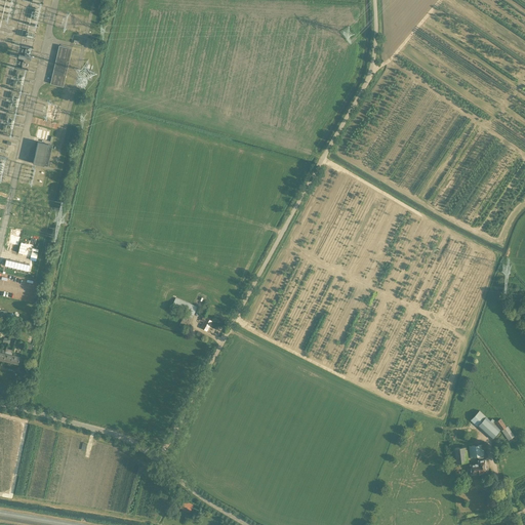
[(37,27),(30,25),(28,31),(32,32),(32,33),(36,34),(37,27)]
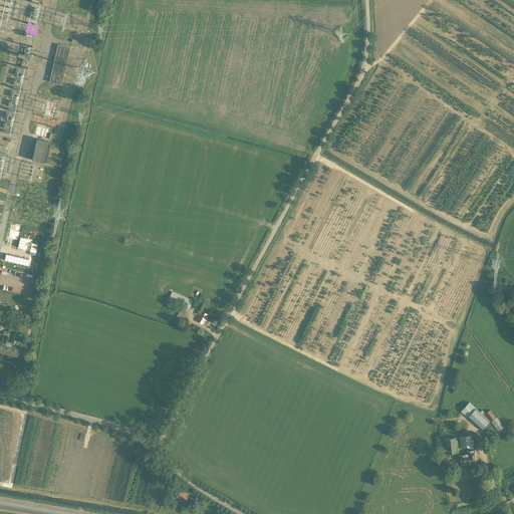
[(58,44),(49,82),(62,85),(71,47),(58,44)]
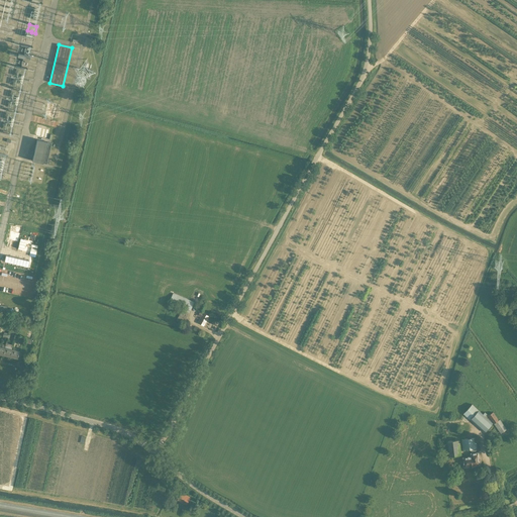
[(36,139),(32,161),(42,164),(46,165),(52,143),(47,142),(36,139)]
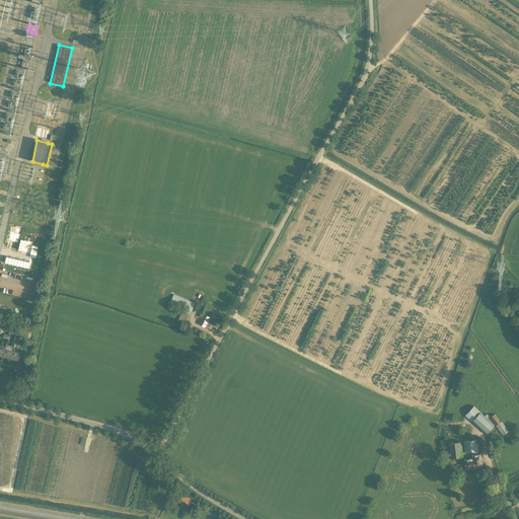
[(29,262),(6,256),(4,262),(28,268),(29,262)]
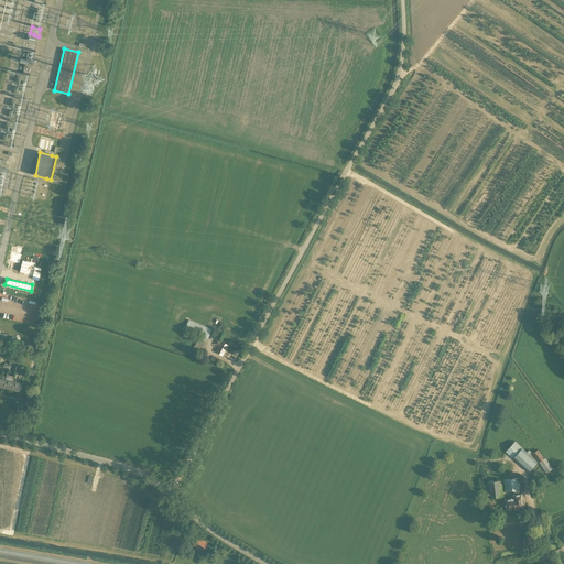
[(208,339),(213,329),(188,320),(185,329),(208,339)]
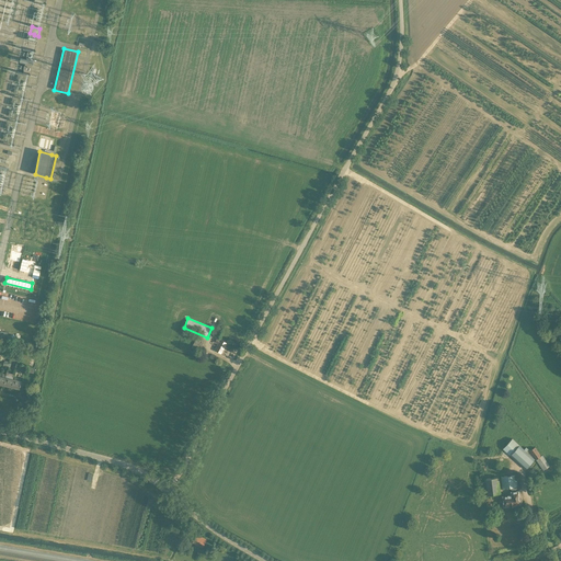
[(201,353),(205,346),(202,345),(205,340),(197,336),(191,347),(201,353)]
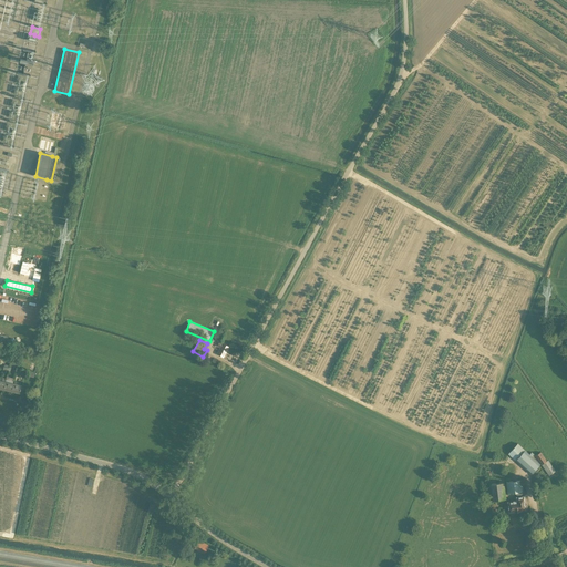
[(217,346),(220,348),(217,353),(224,358),(229,347),(223,342),(223,343),(219,342),(217,346)]
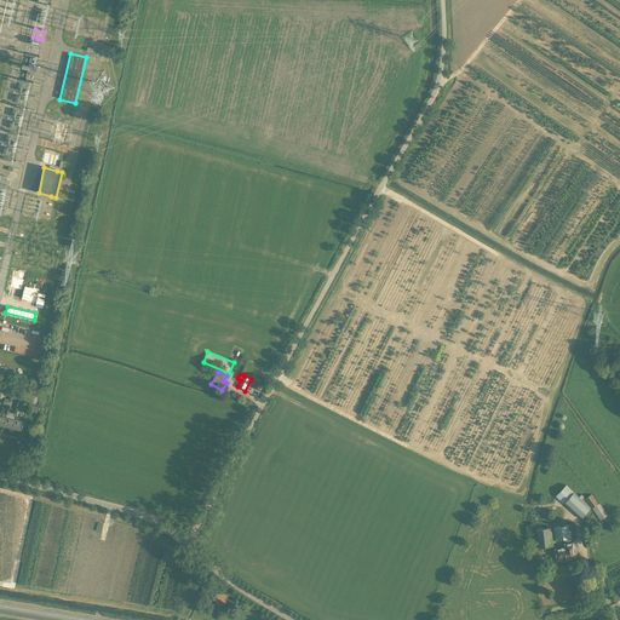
[(6,412),(5,417),(6,417),(4,425),(12,428),(15,419),(16,414),(6,412)]
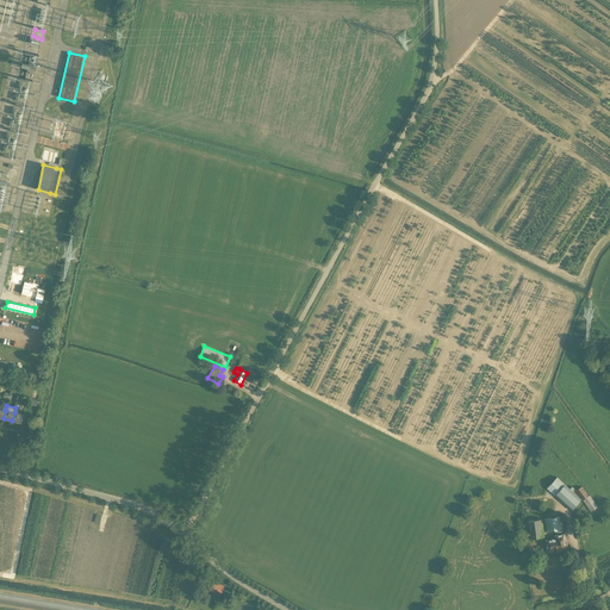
[(23,415),(14,412),(12,421),(20,423),(23,415)]
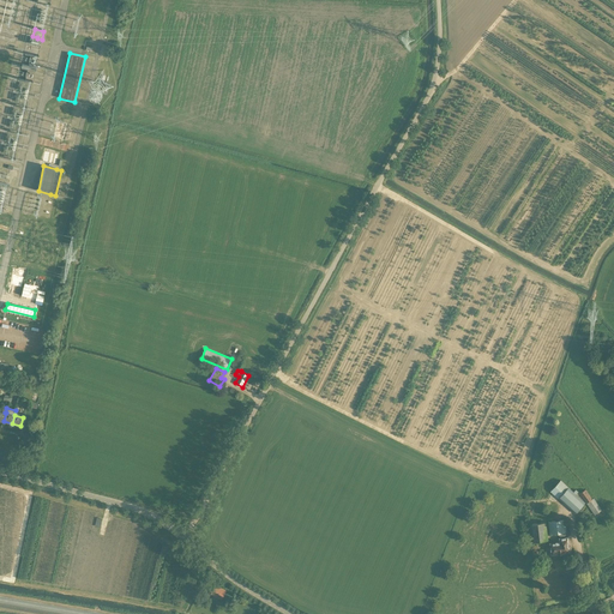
[(573,492),(569,487),(560,480),(551,491),(558,498),(576,515),(585,503),(576,494),(578,492),(576,489),(573,492)]
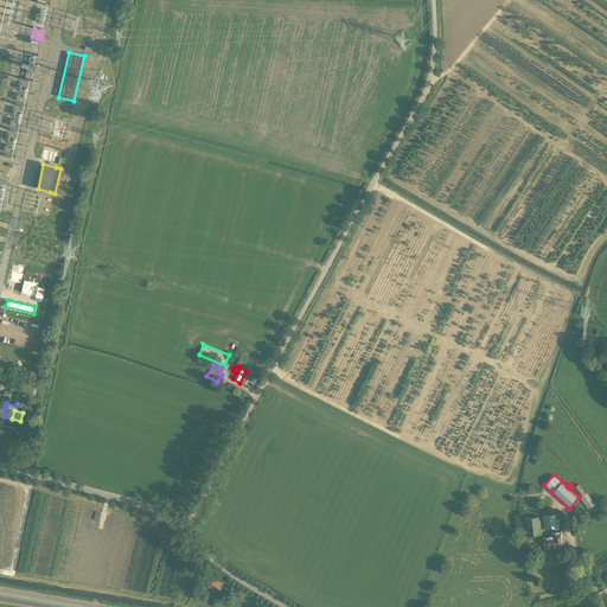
[(573,487),(580,498),(587,509),(595,504),(587,492),(586,493),(579,484),(573,487)]
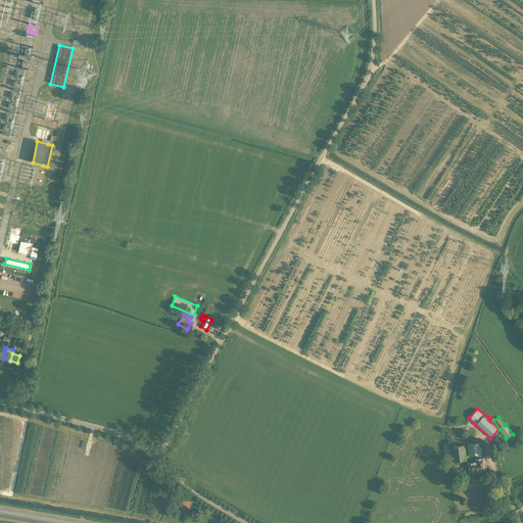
[(467,444),(468,456),(483,454),(482,442),(467,444)]
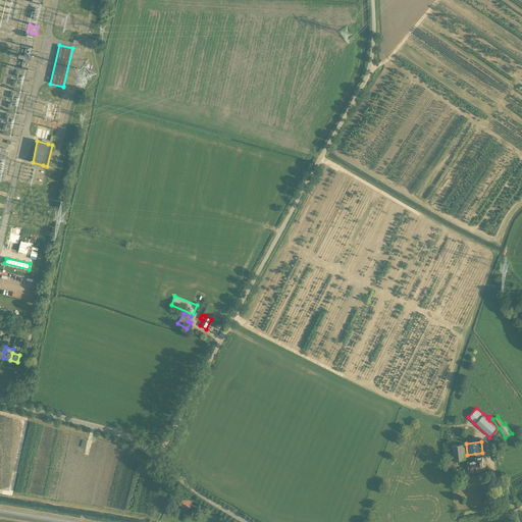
[(452,461),(466,460),(464,444),(451,446),(452,461)]
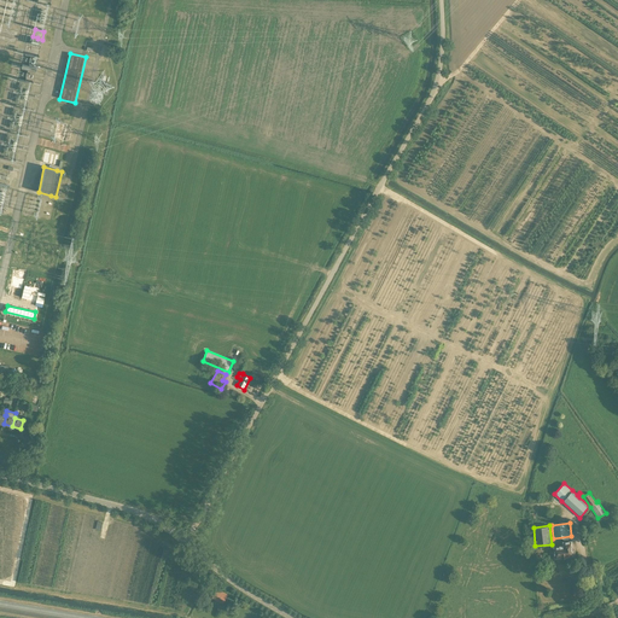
[(555,558),(572,555),(571,541),(569,542),(567,537),(563,538),(564,546),(554,547),(554,552),(551,552),(551,558),(555,557),(555,558)]
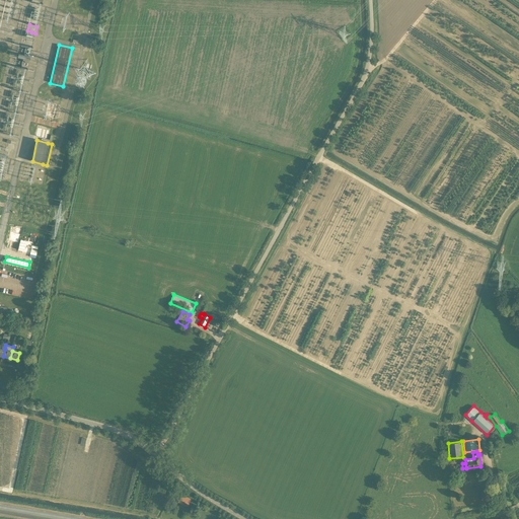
[(192,499),(182,494),(177,502),(187,507),(192,499)]
